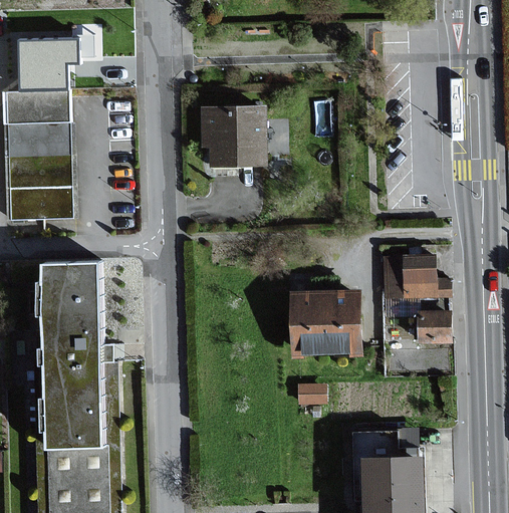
[(74,28),(75,55),(101,54),(100,27),(74,28)]
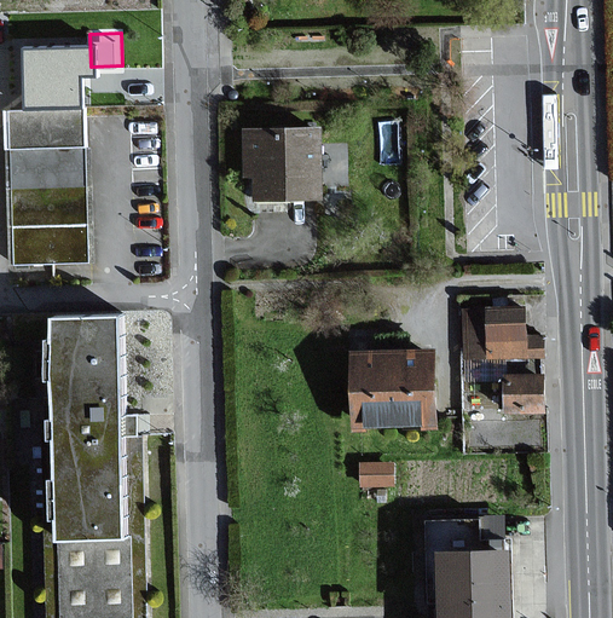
[(82,105),(4,108),(9,263),(87,261),(82,105)]
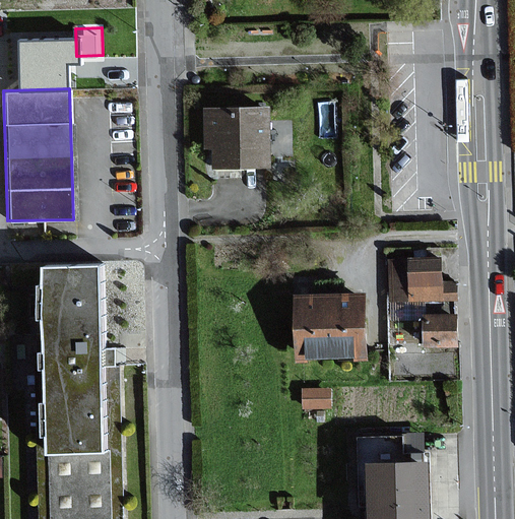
[(265,108),(202,108),(202,147),(210,147),(210,166),(265,165),(265,108)]
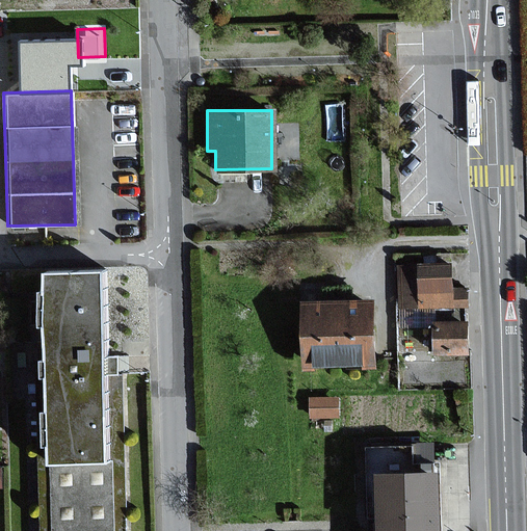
[(436,203),(406,204),(407,215),(437,214),(436,203)]
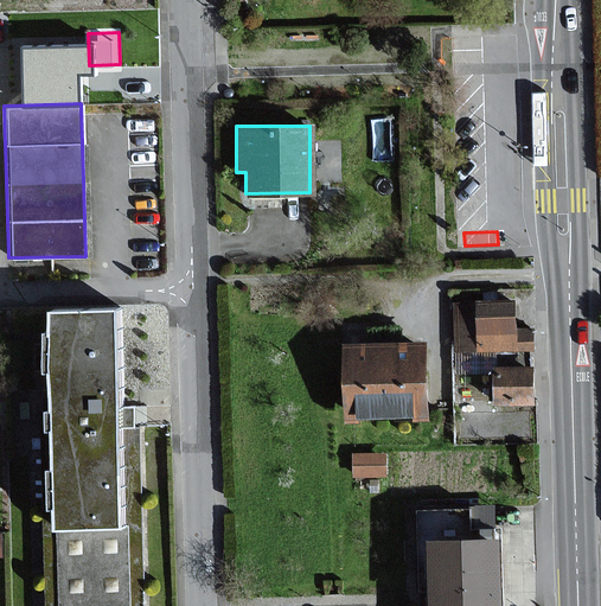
[(509,301),(452,304),(453,349),(528,346),(528,327),(509,327),(509,301)]
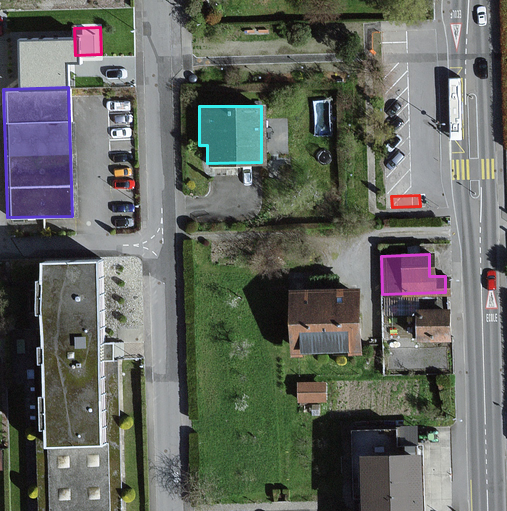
[(37,263),(44,446),(101,444),(100,432),(93,260),(37,263)]
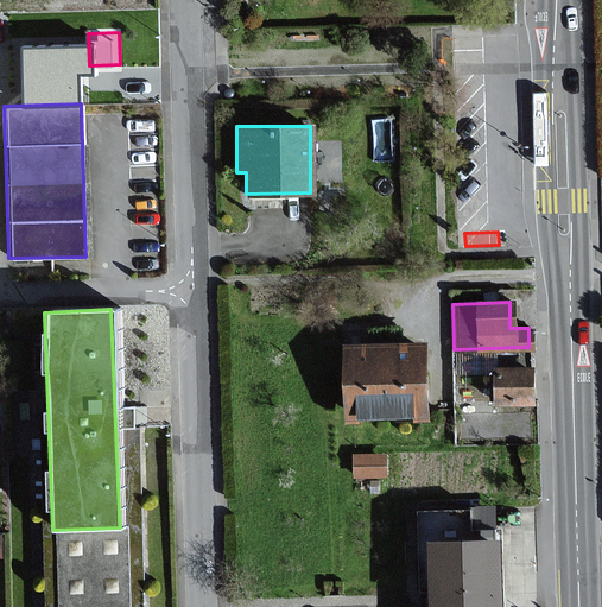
[(417,345),(343,348),(347,417),(420,413),(417,345)]
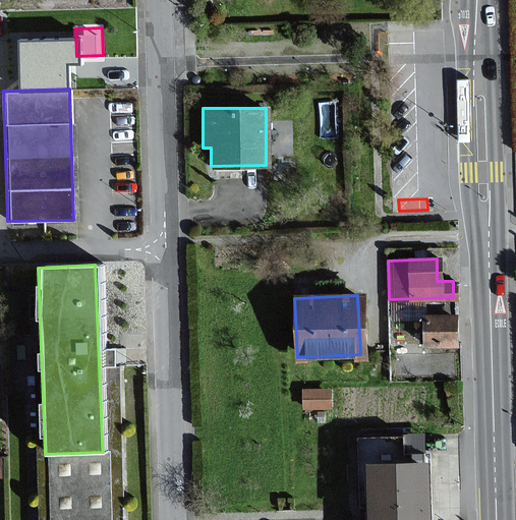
[(453,315),(421,315),(421,341),(454,341),(453,315)]
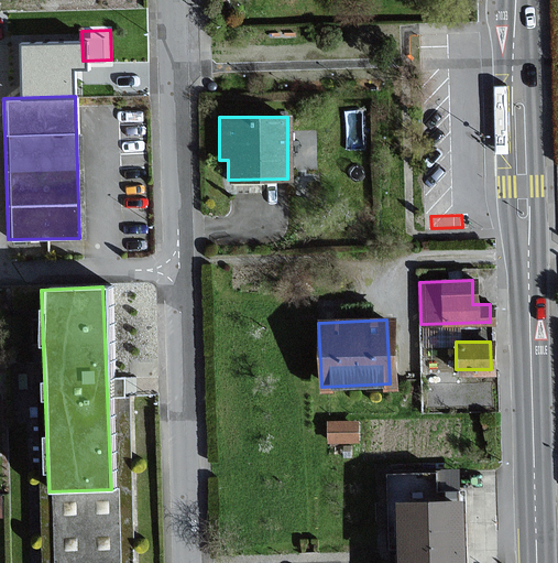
[(352,422),(324,422),(324,441),(352,441),(352,422)]
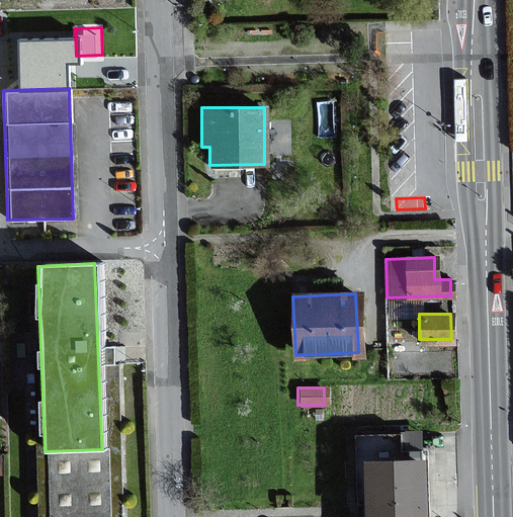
[(104,516),(102,449),(45,451),(46,462),(48,516),(104,516)]
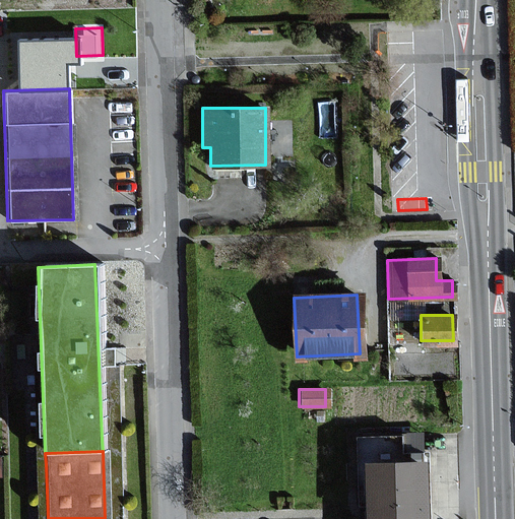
[(424,518),(423,462),(365,463),(366,495),(366,507),(366,518),(424,518)]
